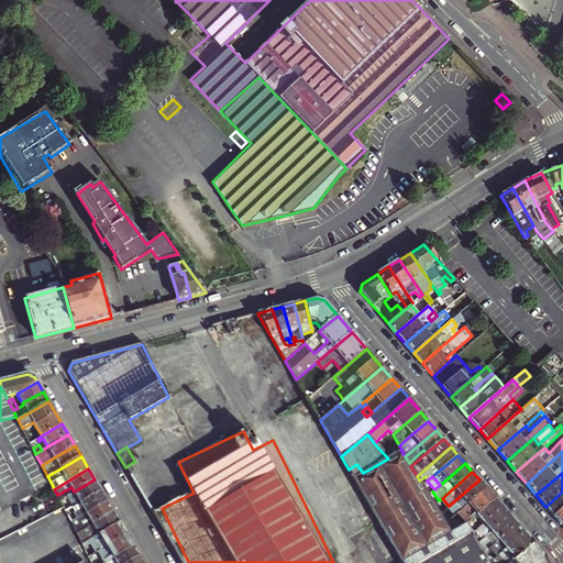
[(73,507),(101,490),(95,479),(74,492),(67,496),(73,507)]
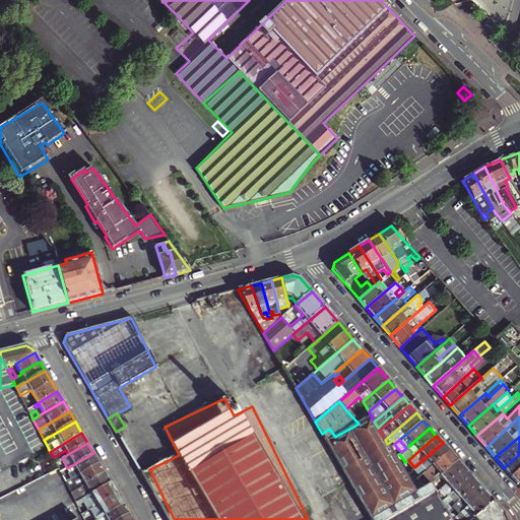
[(424,472),(449,451),(443,443),(414,467),(411,469),(418,477),(419,476),(424,472)]
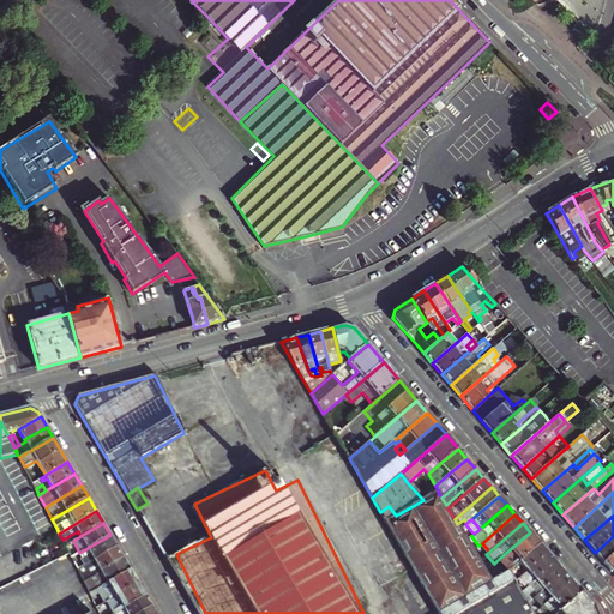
[(512,569),(521,561),(540,543),(530,533),(500,558),(509,571),(512,569)]
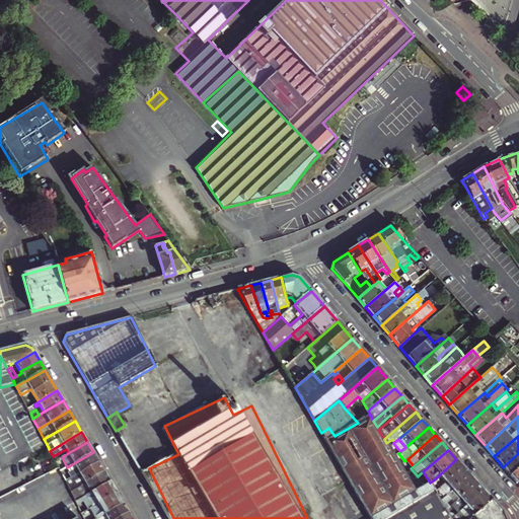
[(63,475),(66,482),(99,462),(93,452),(67,467),(70,471),(63,475)]
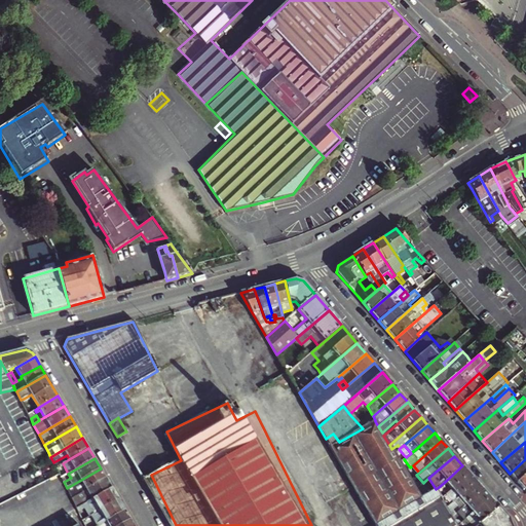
[(518,482),(525,475),(525,459),(510,474),(518,482)]
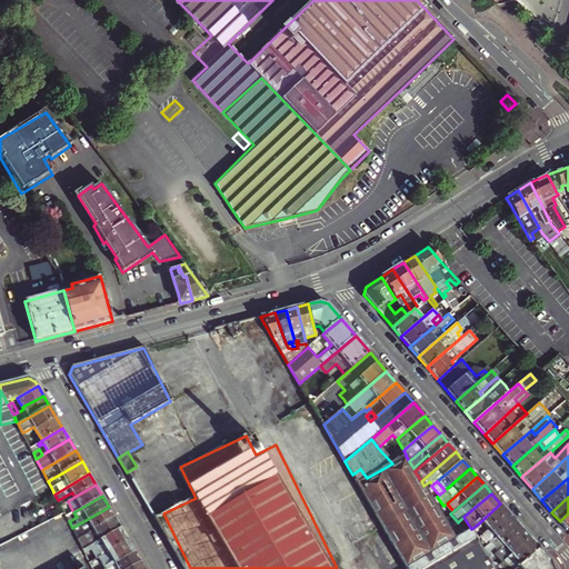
[(482,520),(489,529),(508,512),(500,503),(482,520)]
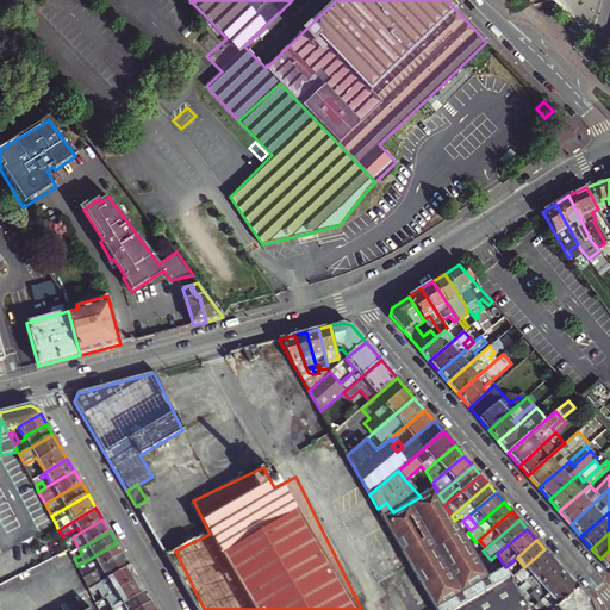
[(78,566),(83,578),(123,554),(117,543),(78,566)]
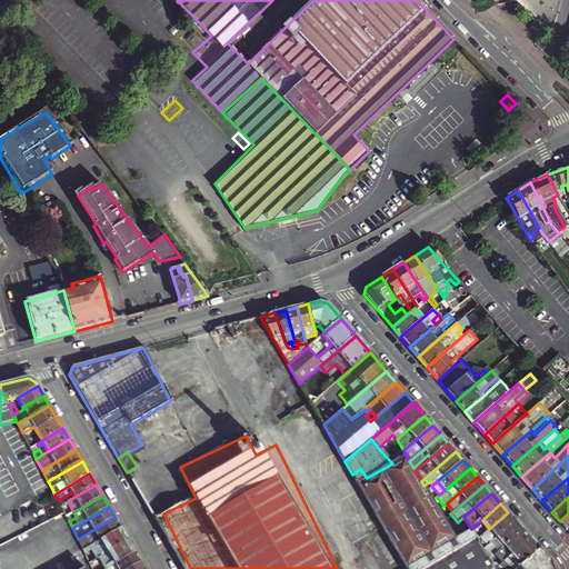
[(488,545),(497,537),(516,521),(508,512),(489,529),(488,529),(481,535),(480,537),(488,545)]
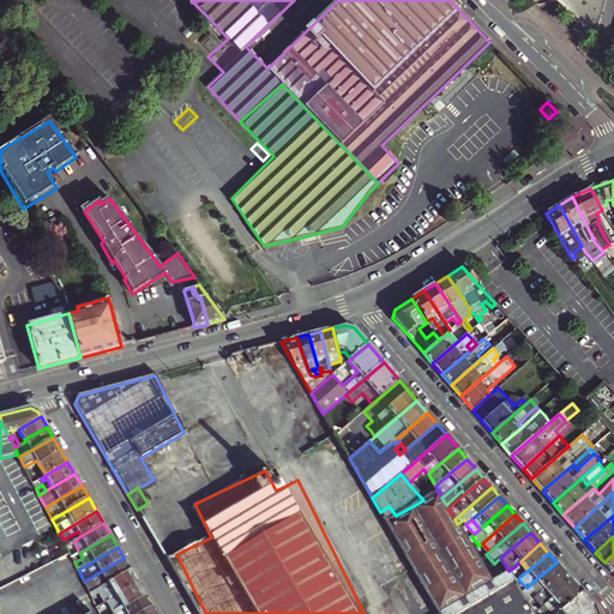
[(84,582),(90,594),(131,570),(124,558),(84,582)]
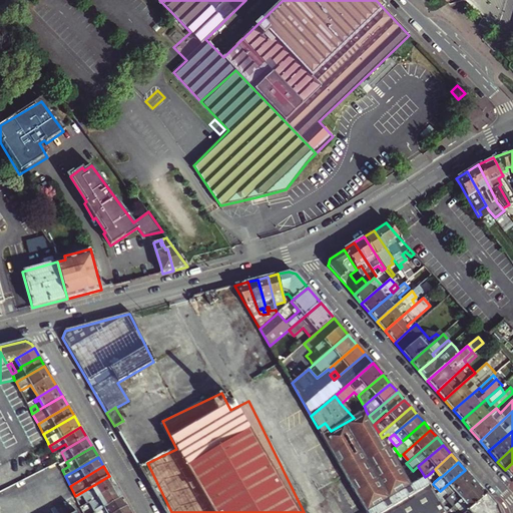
[(418,481),(421,479),(414,470),(413,471),(412,472),(418,481)]
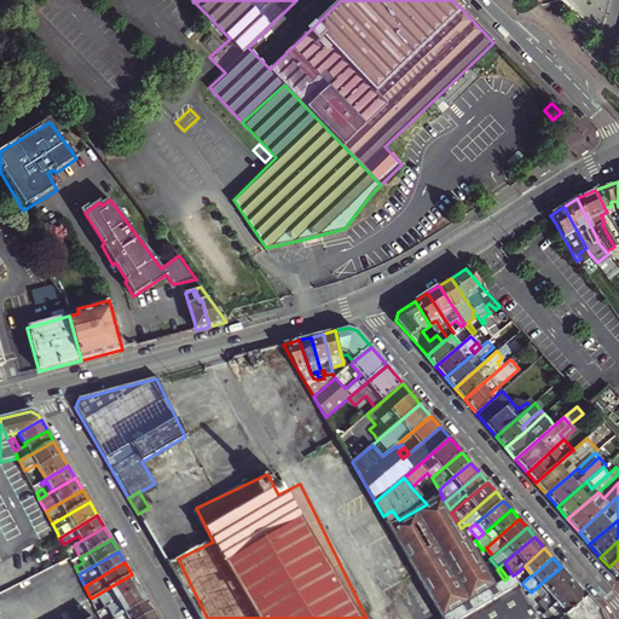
[(539,596),(542,600),(568,577),(561,567),(541,584),(531,593),(526,597),(532,608),(537,603),(534,600),(539,596)]
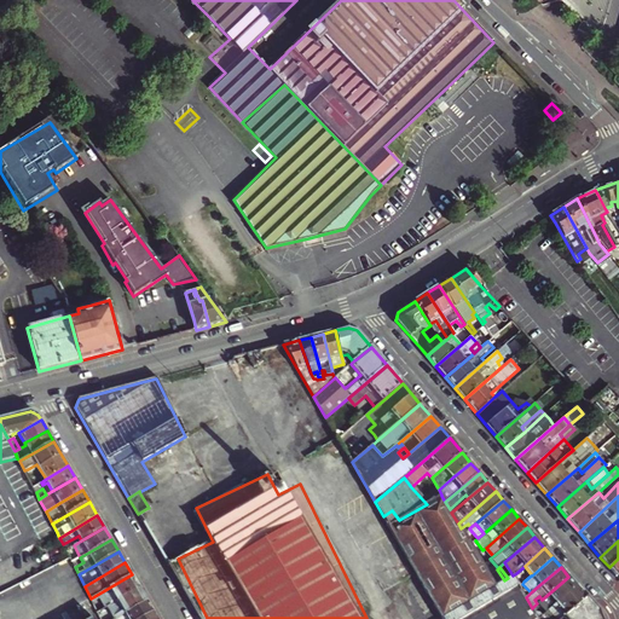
[(522,584),(524,582),(516,573),(513,576),(519,586),(522,584)]
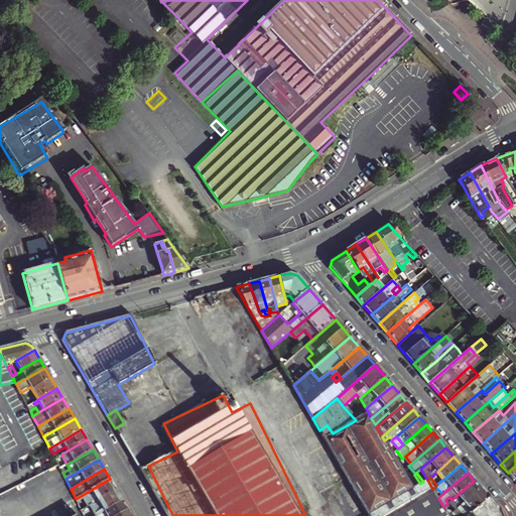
[(90,499),(93,504),(116,490),(110,479),(76,499),(79,506),(90,499)]
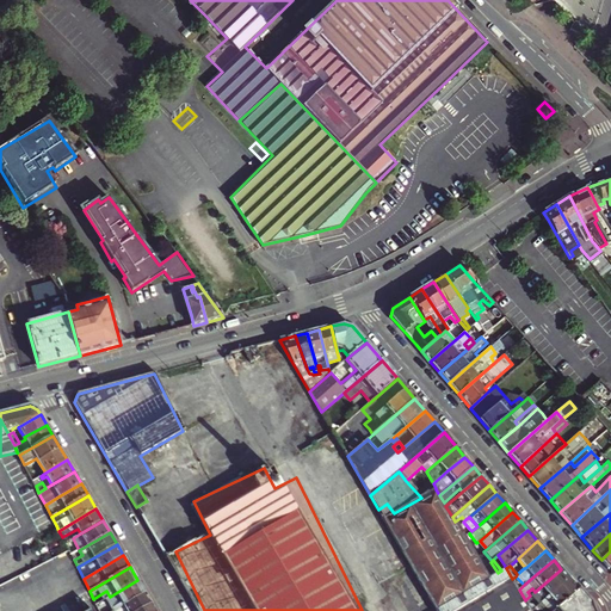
[(525,600),(531,610),(569,578),(561,569),(535,592),(530,596),(525,600)]
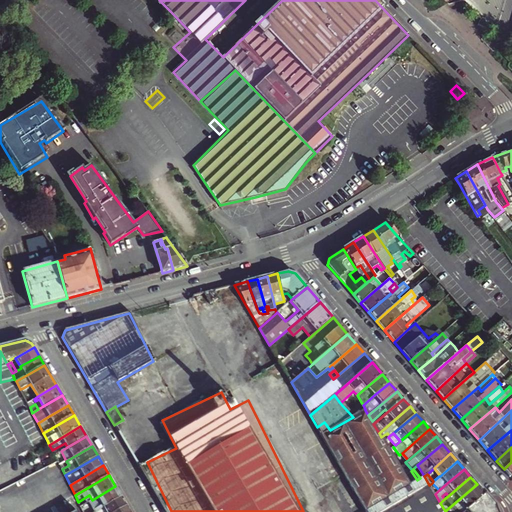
[(464,511),(466,511),(485,494),(477,484),(445,511),(464,511)]
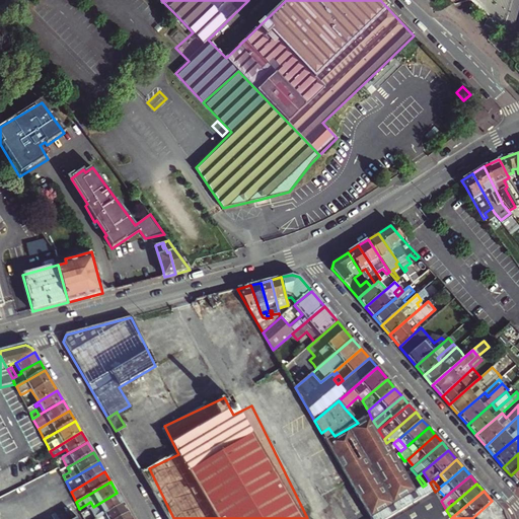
[(96,518),(97,518),(123,504),(117,493),(93,507),(82,514),(84,518),(96,518)]
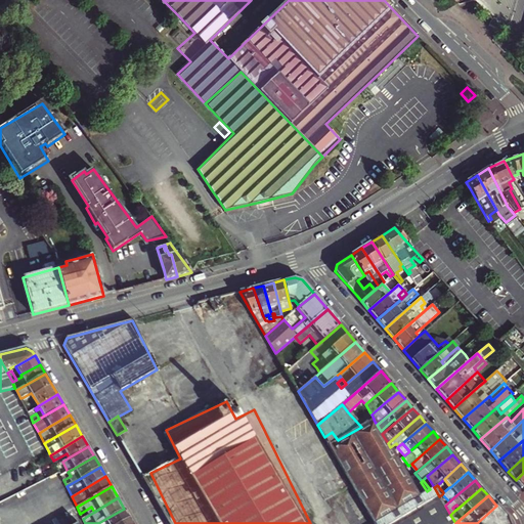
[(509,523),(507,518),(496,506),(477,523),(478,523),(509,523)]
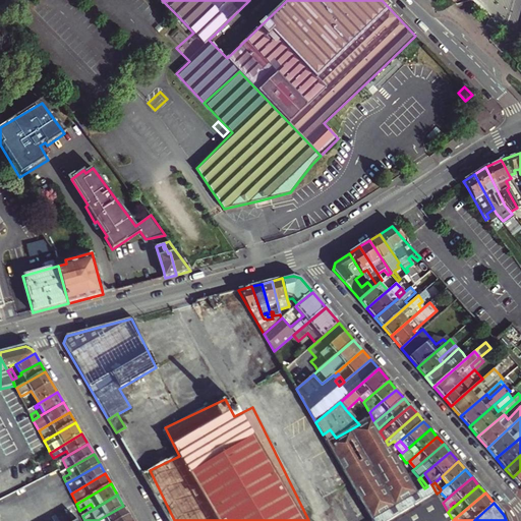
[(118,520),(129,515),(123,506),(98,520),(97,520),(118,520)]
